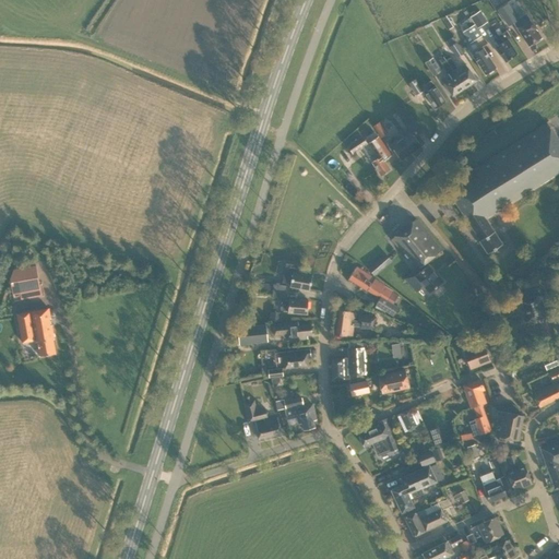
[(487,22),(479,11),(471,16),(478,27),(487,22)]
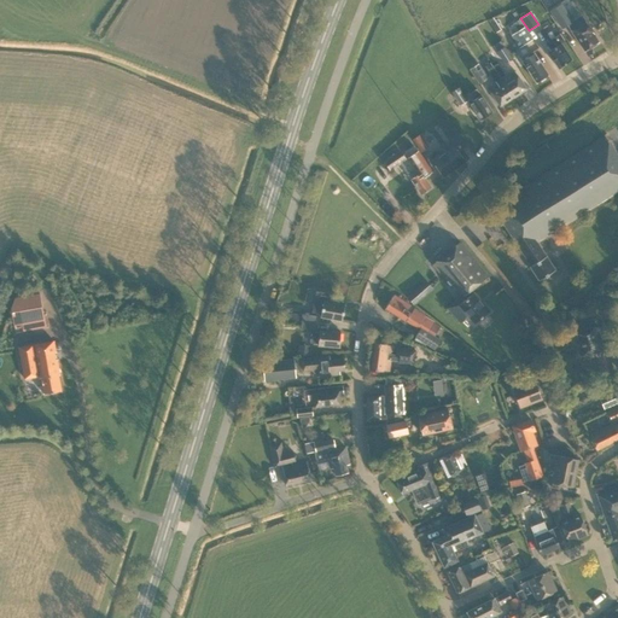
[(501,29),(493,17),(489,21),(496,33),(501,29)]
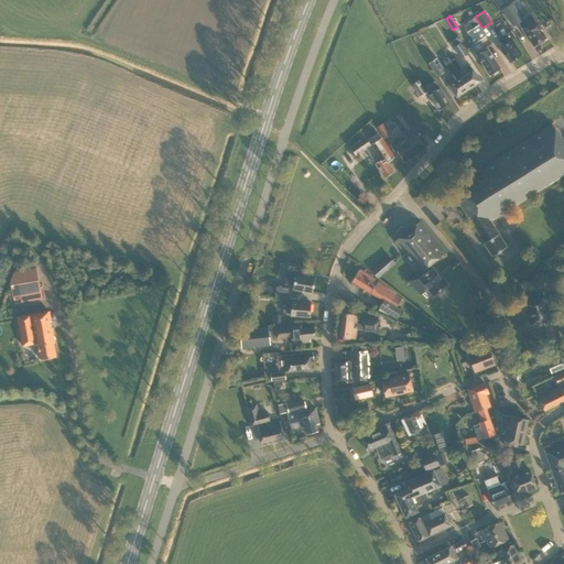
[(474,17),(468,21),(473,28),(478,24),(474,17)]
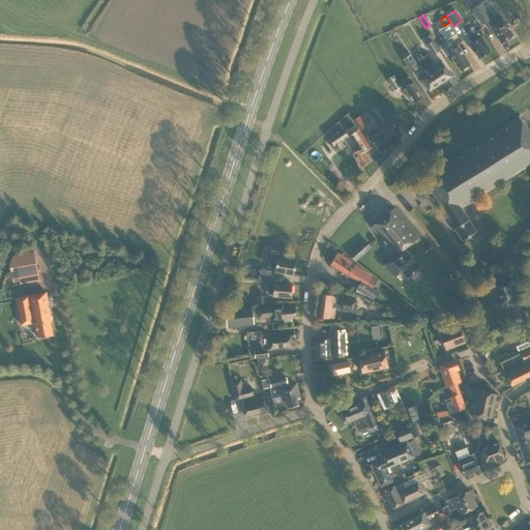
[(490,26),(501,43),(512,35),(501,18),(494,23),(490,26)]
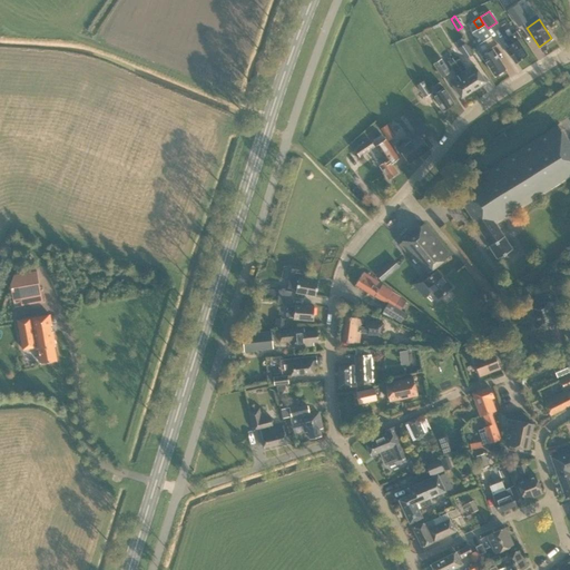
[(481,42),(492,36),(489,30),(488,31),(484,25),(471,32),(479,43),(481,42)]
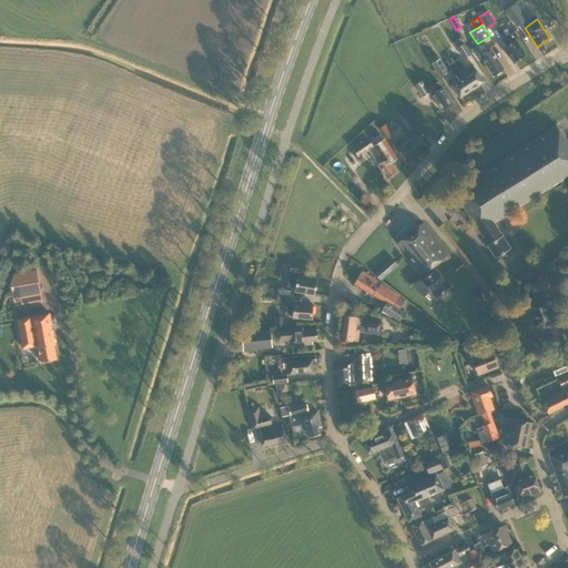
[(518,38),(514,31),(501,39),(506,46),(504,47),(514,62),(526,54),(515,39),(518,38)]
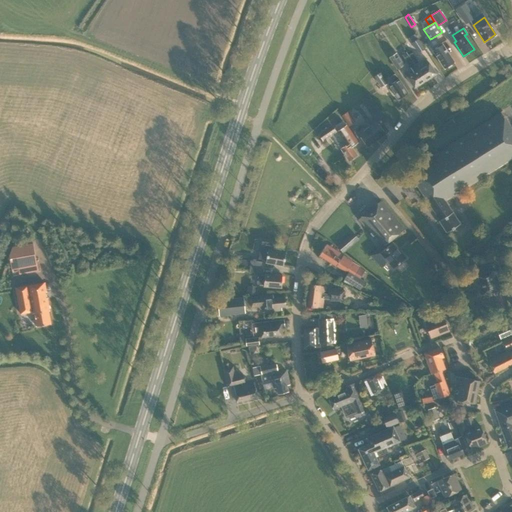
[(424,48),(415,34),(409,38),(418,52),(424,48)]
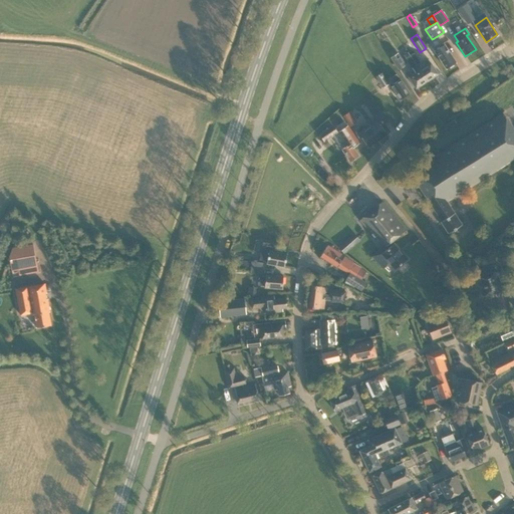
[(456,62),(444,44),(434,50),(446,68),(456,62)]
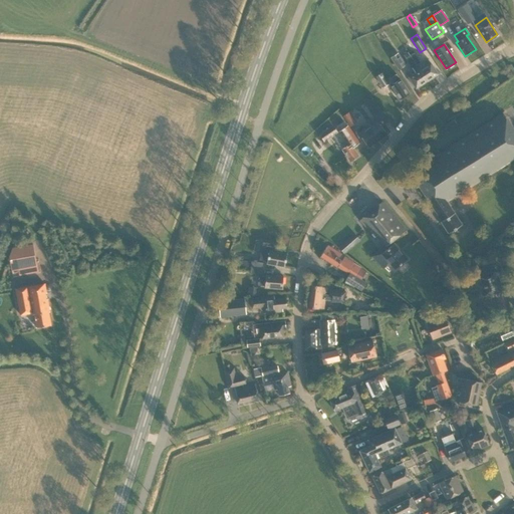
[(427,81),(410,55),(408,51),(404,54),(406,58),(405,58),(415,72),(408,77),(416,88),(427,81)]
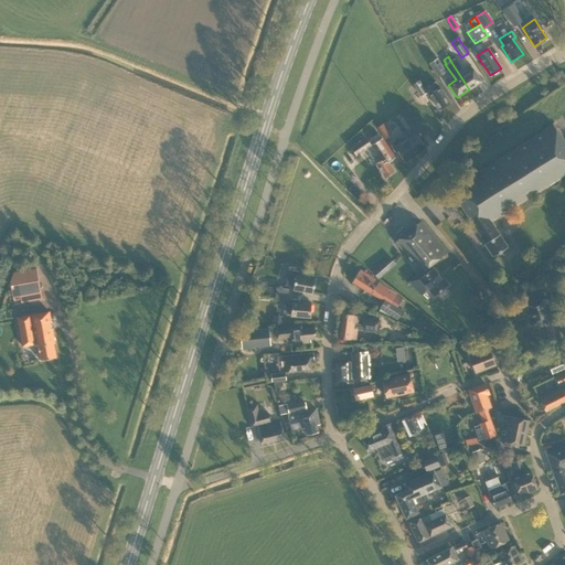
[(446,71),(437,57),(429,63),(438,76),(446,71)]
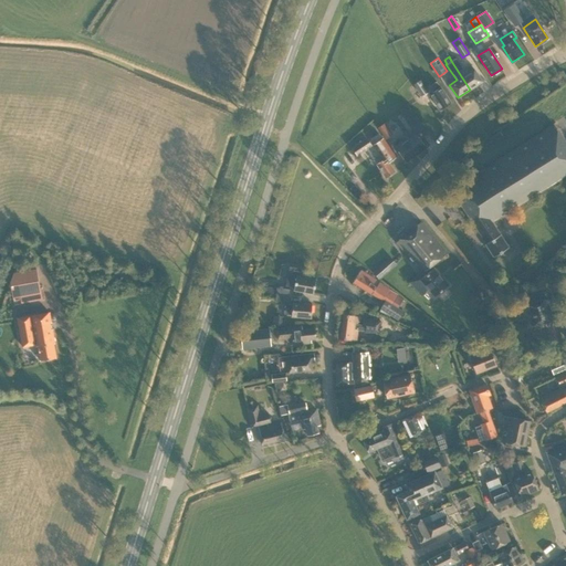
[(451,61),(470,90),(482,81),(471,64),(463,70),(456,58),(451,61)]
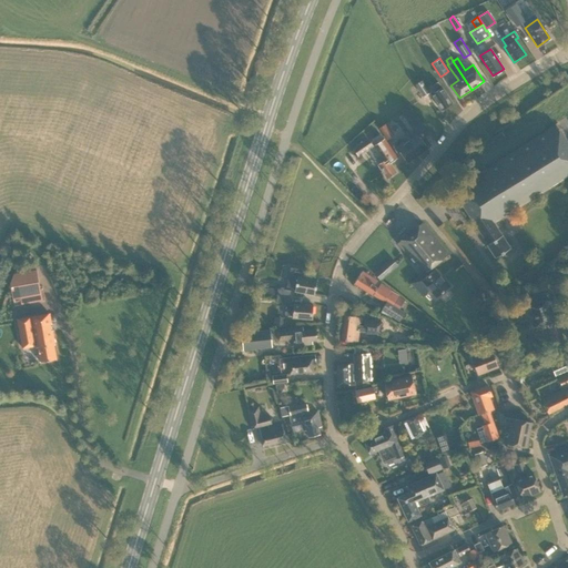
[(429,92),(422,80),(415,84),(423,97),(429,92)]
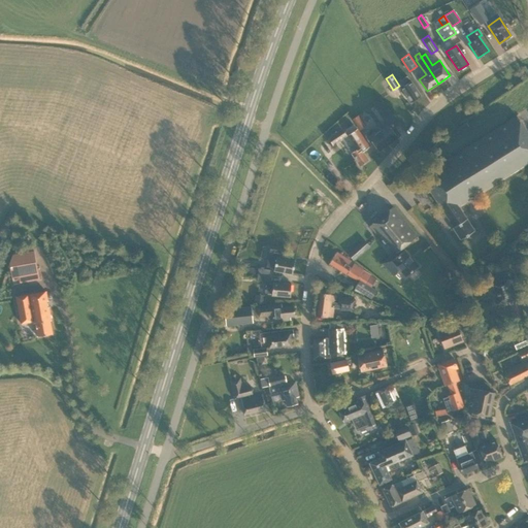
[(420,96),(406,75),(402,78),(405,84),(400,88),(410,102),(420,96)]
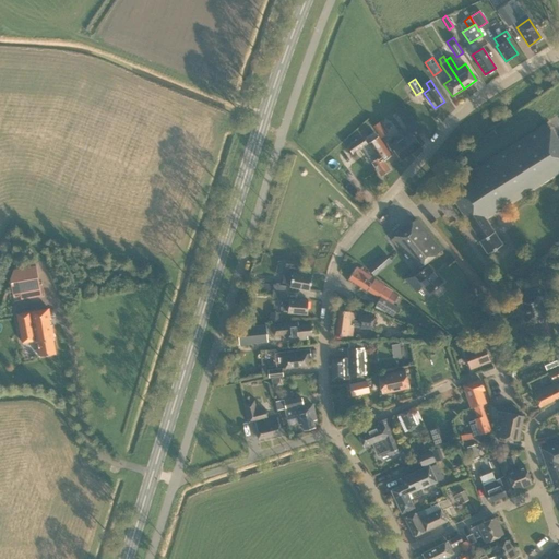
[(387,132),(380,121),(373,126),(381,137),(387,132)]
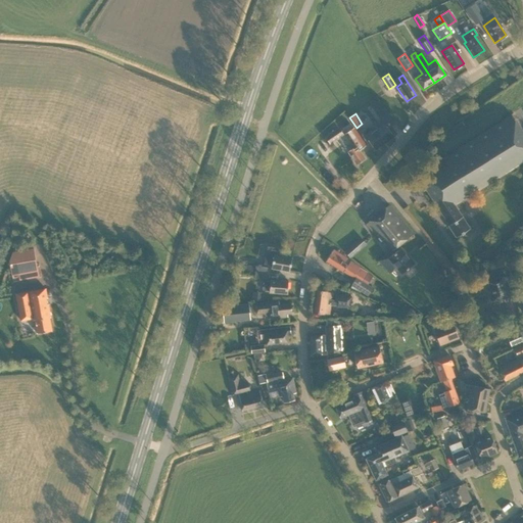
[(522,161),(522,133),(511,115),(425,170),(428,175),(420,180),(449,225),(448,225),(457,237),(469,229),(454,204),(522,161)]
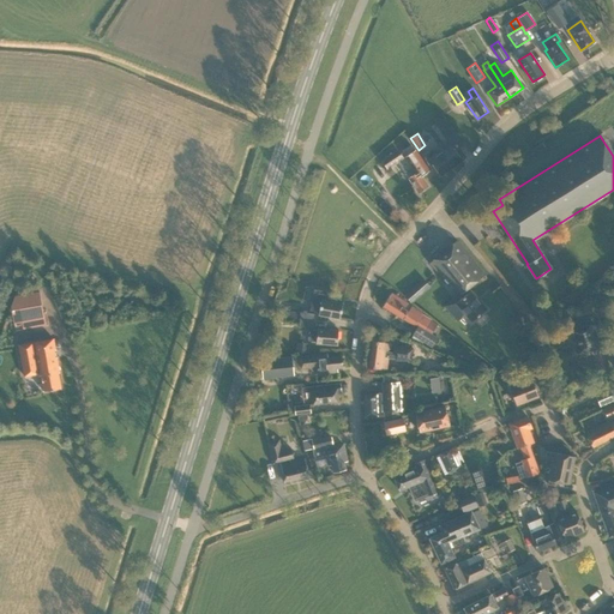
[(545,148),(541,142),(530,150),(534,155),(545,148)]
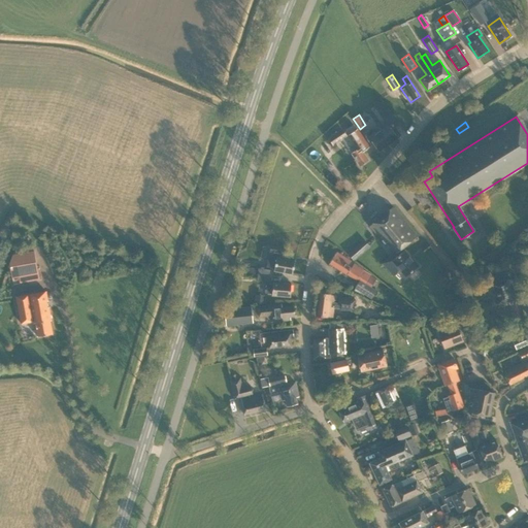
[(398,137),(387,123),(369,136),(370,138),(380,151),(398,137)]
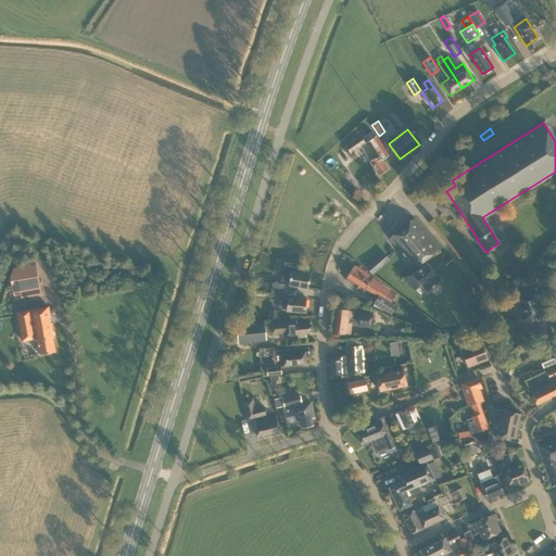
[(366,143),(361,136),(345,146),(351,153),(366,143)]
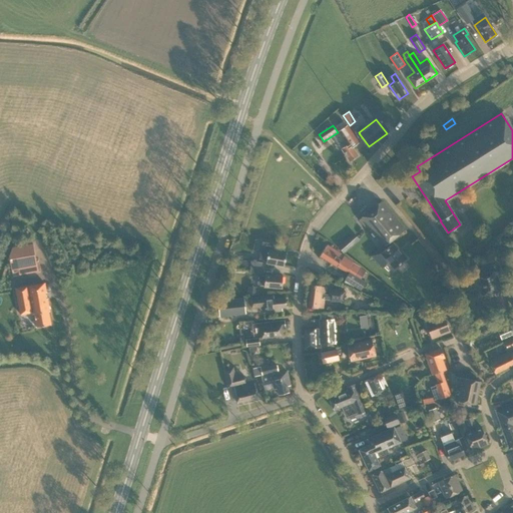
[(359,142),(347,125),(339,130),(348,144),(342,148),(350,161),(358,155),(352,146),(359,142)]
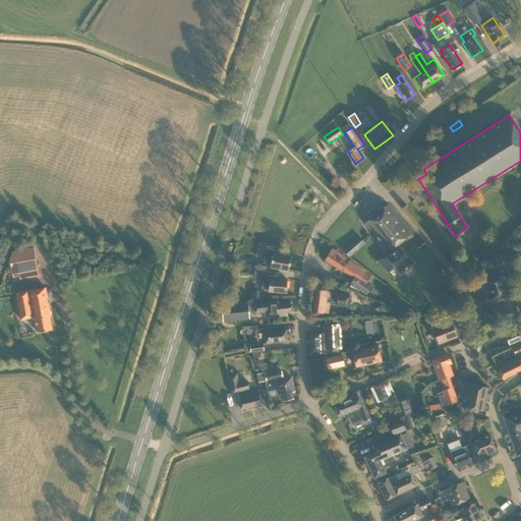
[(411,233),(388,205),(364,224),(380,241),(382,239),(392,252),(387,256),(400,273),(412,262),(397,244),(411,233)]
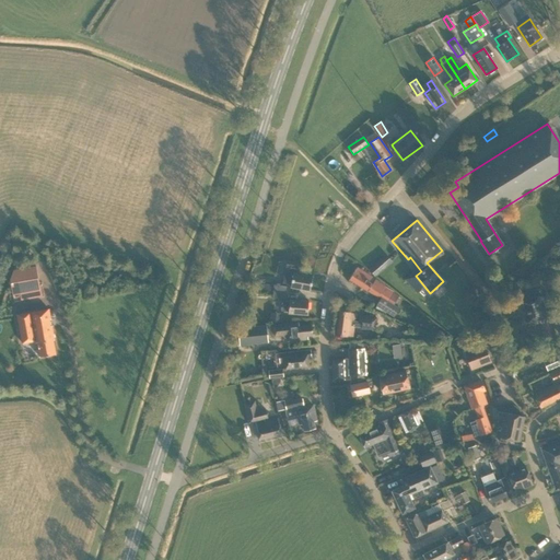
[(278,268),(291,270),(292,261),(280,259),(278,268)]
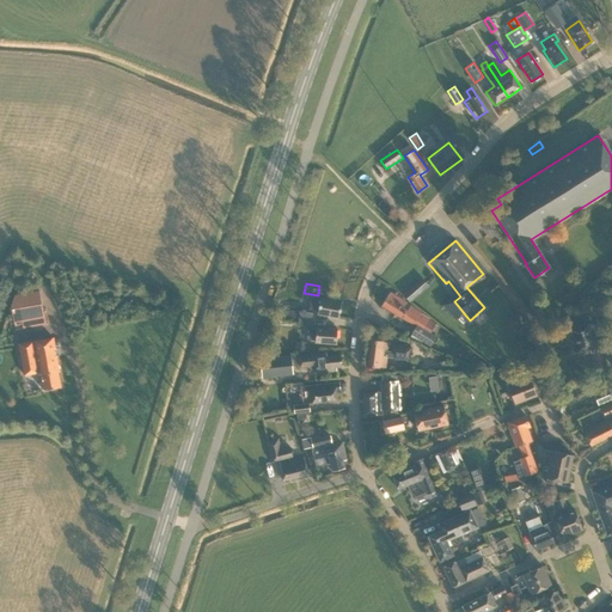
[(416,294),(414,291),(411,288),(404,294),(410,301),(417,294),(416,294)]
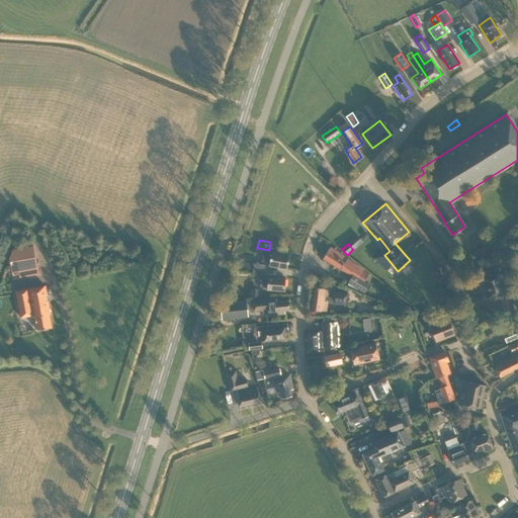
[(12,271),(18,270),(19,277),(38,273),(33,246),(9,250),(12,271)]
